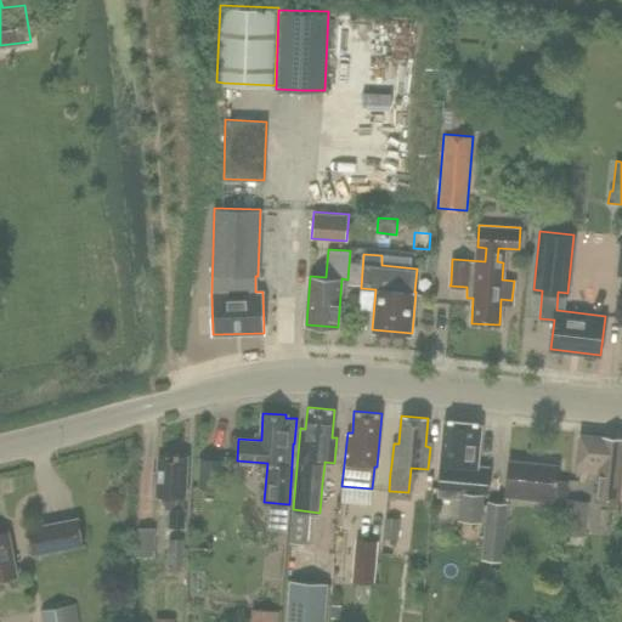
[(440,467),(437,496),(461,498),(482,499),(484,493),(484,492),(487,493),(490,470),(478,469),(482,423),(444,419),(440,467)]
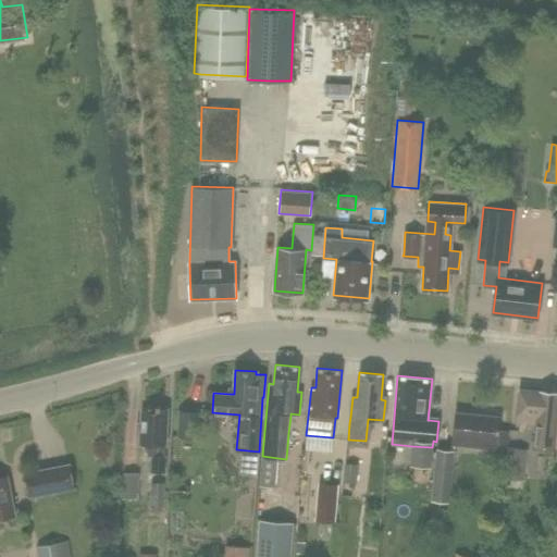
[(552,450),(555,428),(556,404),(556,392),(519,388),(516,423),(535,425),(532,448),(552,450)]
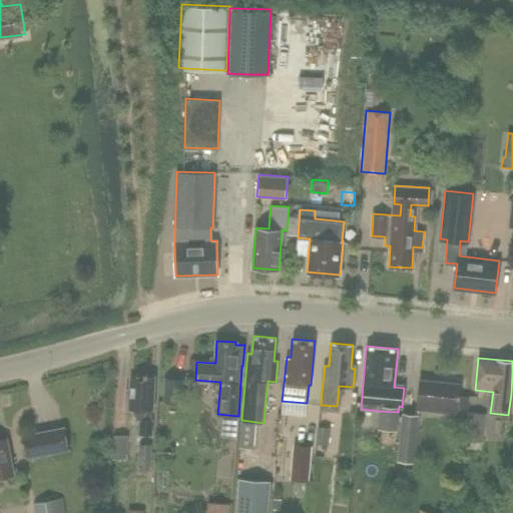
[(139,434),(151,435),(152,410),(153,410),(154,376),(146,376),(147,373),(143,373),(143,374),(141,375),(138,373),(131,376),(130,376),(130,389),(126,389),(125,409),(136,409),(135,419),(140,419),(139,434)]
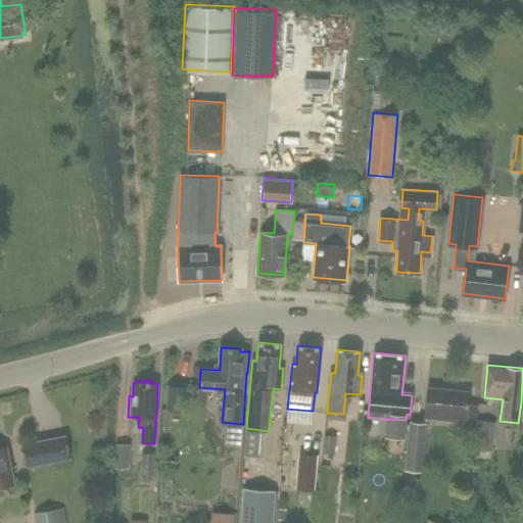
[(167,410),(186,411),(187,385),(168,384),(167,410)]
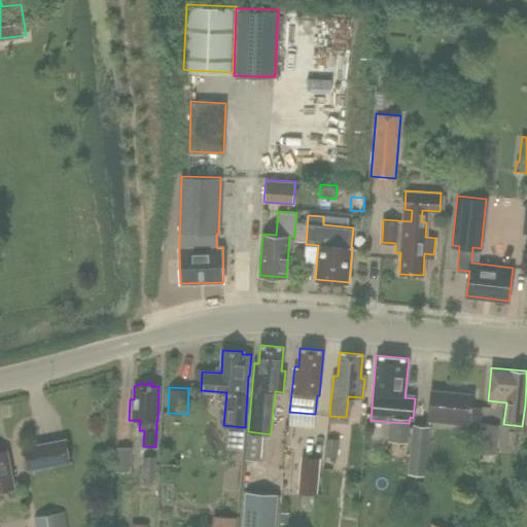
[(480,419),(481,406),(472,406),(473,394),(430,390),(427,419),(470,424),(471,419),(480,419)]
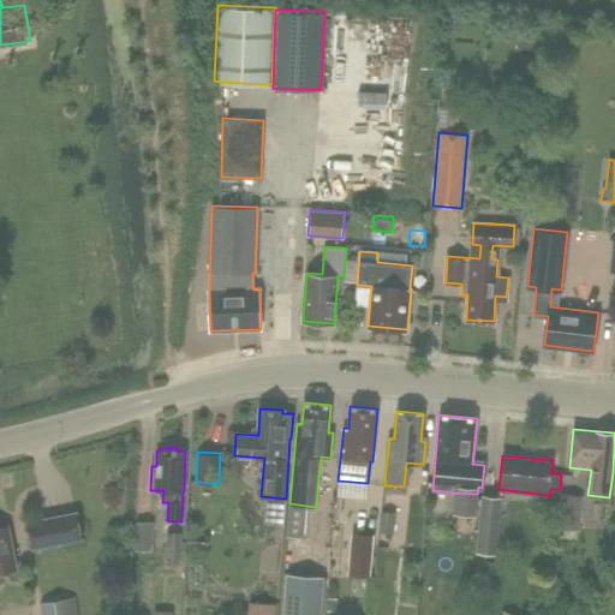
[(556,527),(579,530),(583,496),(560,494),(556,527)]
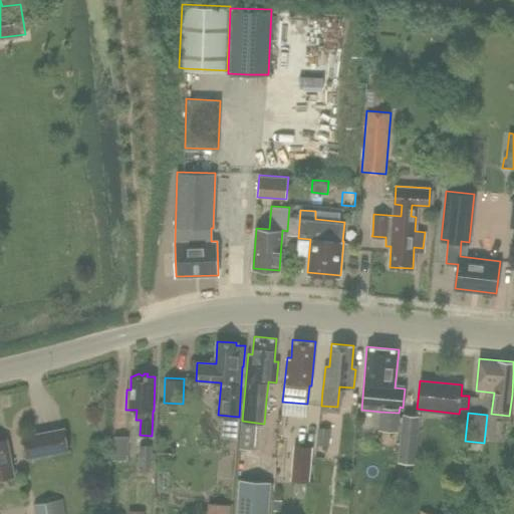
[(403,414),(403,420),(400,448),(398,461),(416,463),(421,416),(403,414)]
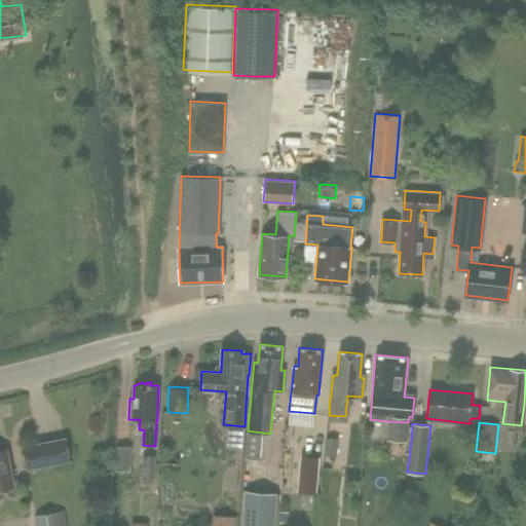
[(28,468),(70,460),(66,438),(24,446),(28,468)]
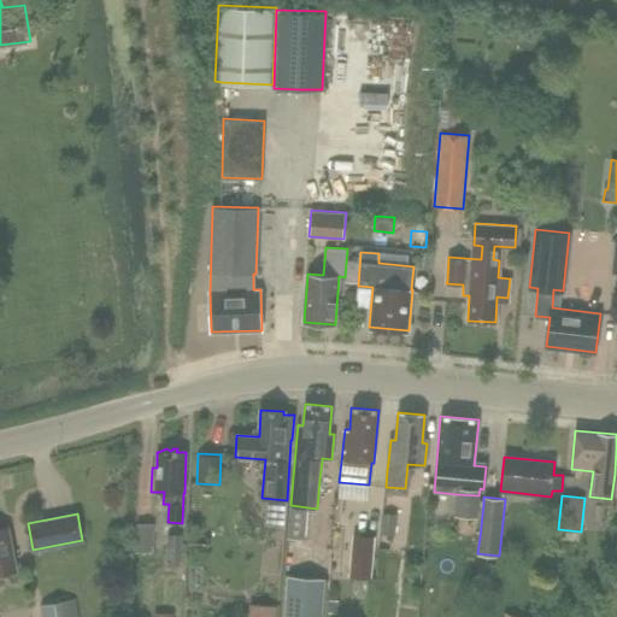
[(394,535),(397,515),(382,513),(381,534),(394,535)]
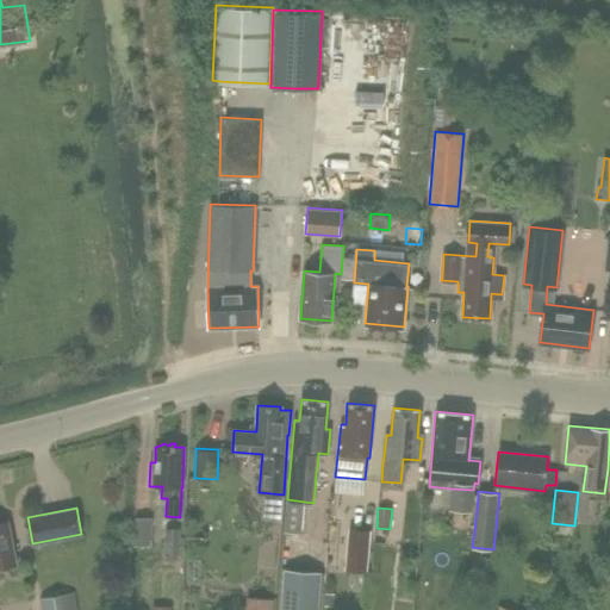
[(135,545),(151,545),(151,517),(135,516),(135,545)]
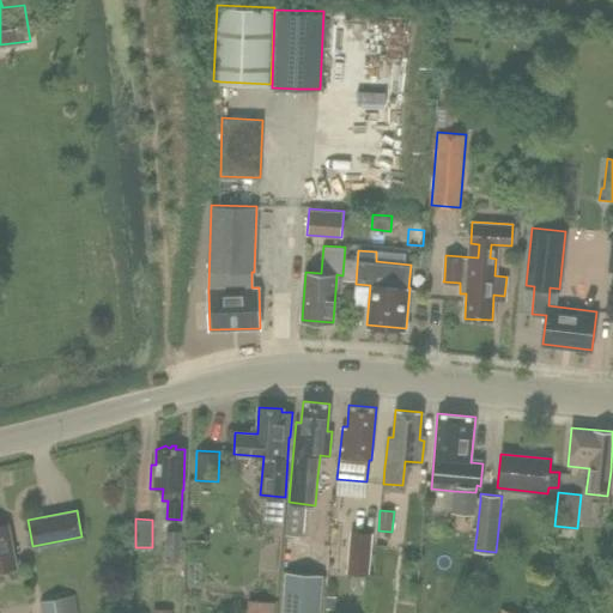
[(0,570),(17,568),(8,525),(0,525),(0,570)]
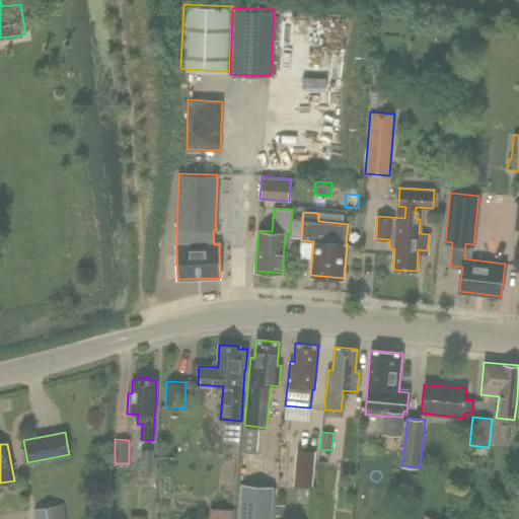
[(294,484),(312,486),(316,450),(297,448),(294,484)]
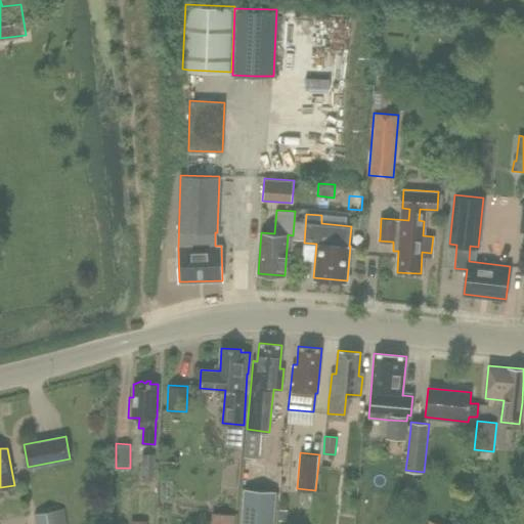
[(155,478),(155,454),(141,453),(141,477),(155,478)]
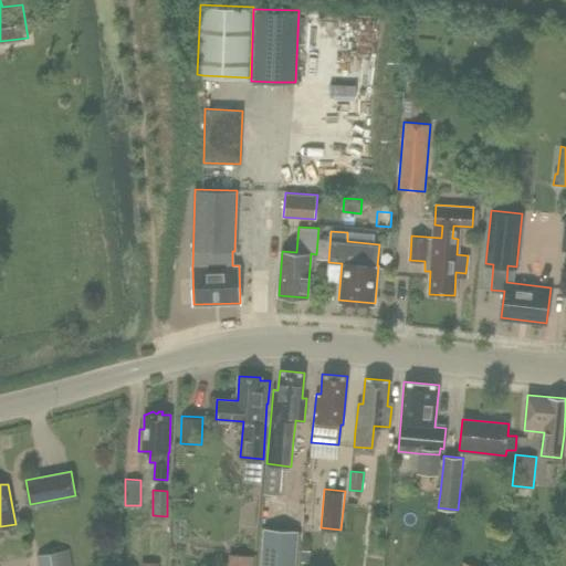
[(453,517),(440,515),(439,525),(452,526),(453,517)]
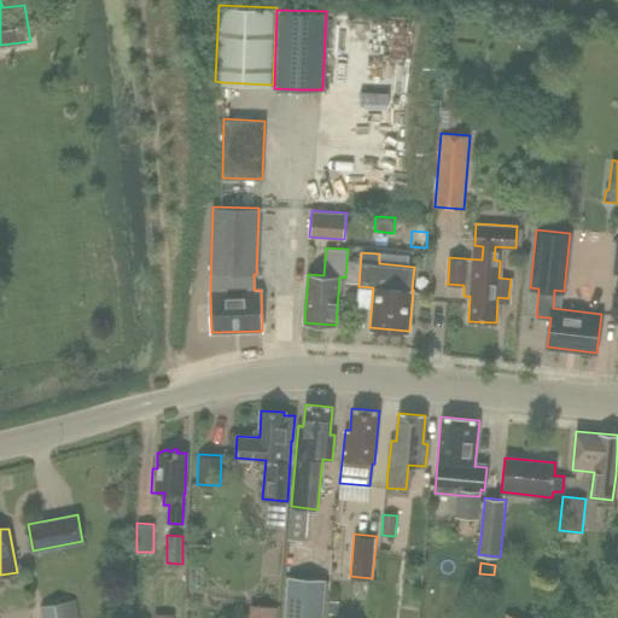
[(320,617),(322,581),(286,578),(283,617),(320,617)]
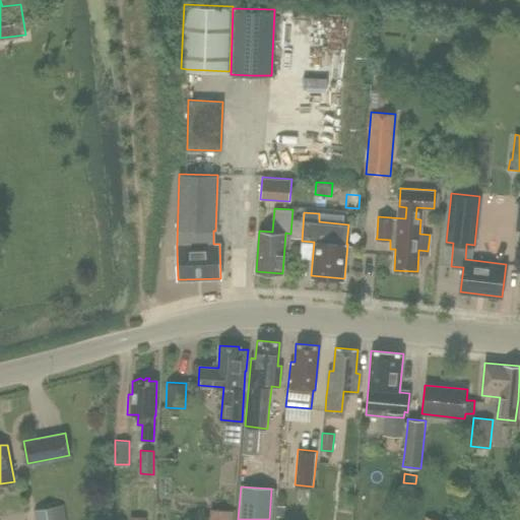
[(66,519),(64,505),(35,510),(36,519),(66,519)]
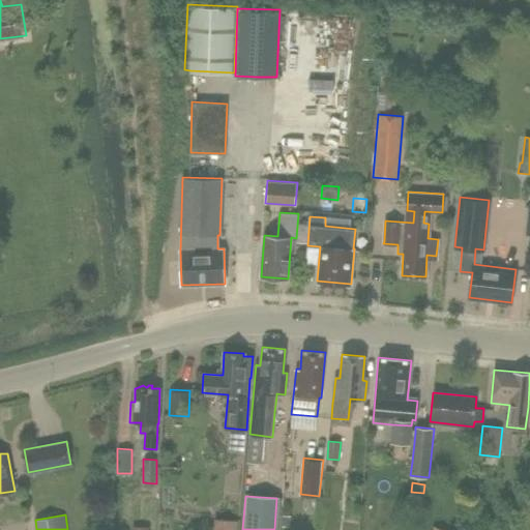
[(235,529),(236,520),(214,519),(213,529),(235,529)]
